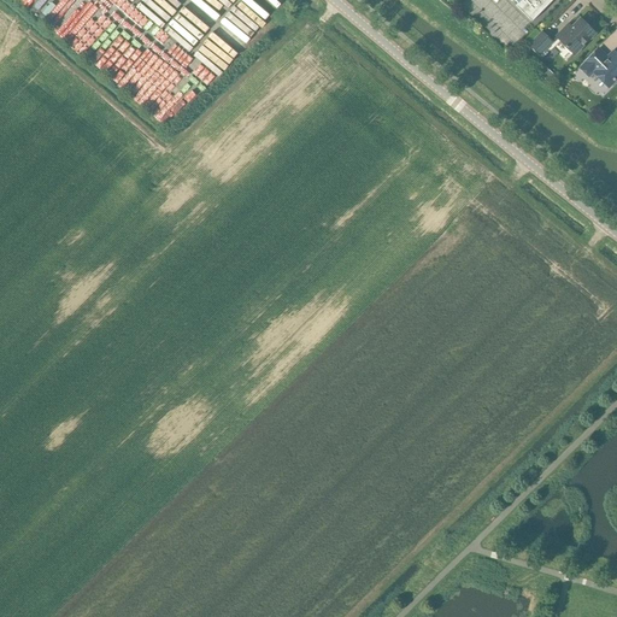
[(533,22),(553,0),(510,0),(512,3),(513,0),(518,5),(516,6),(533,22)]
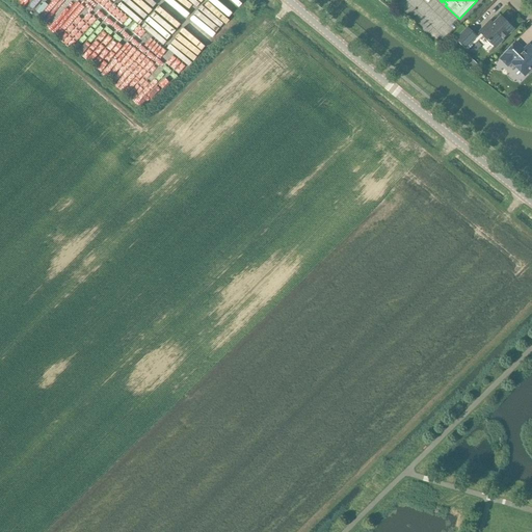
[(496,47),(513,29),(501,18),(488,30),(485,27),(480,32),(496,47)]
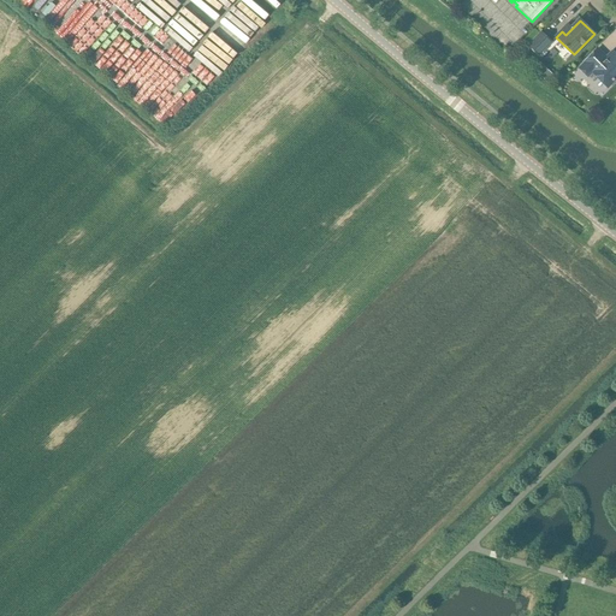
[(539,55),(552,42),(542,33),(529,46),(539,55)]
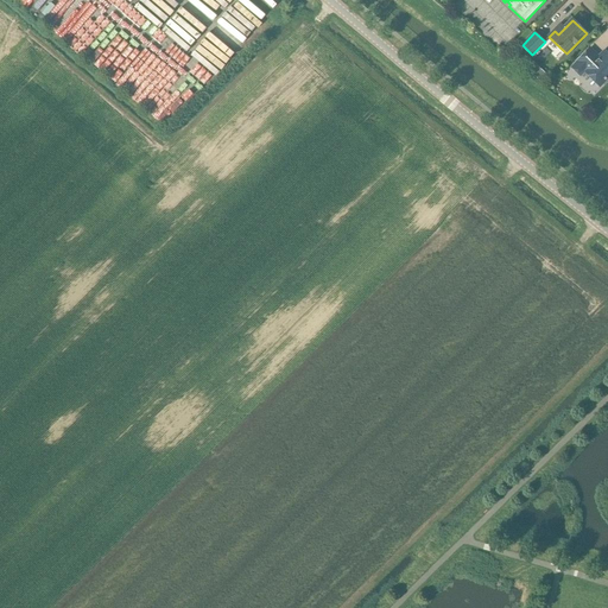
[(599,58),(589,49),(571,68),(581,77),(586,73),(600,87),(607,77),(607,55),(605,52),(599,58)]
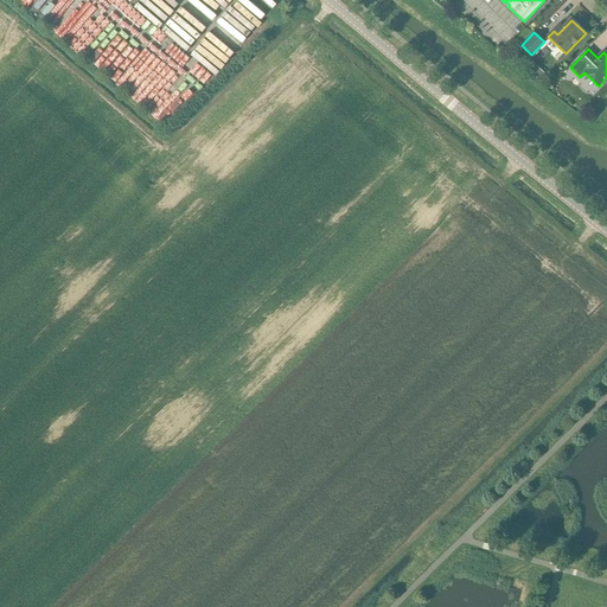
[(542,70),(535,77),(540,82),(547,75),(542,70)]
